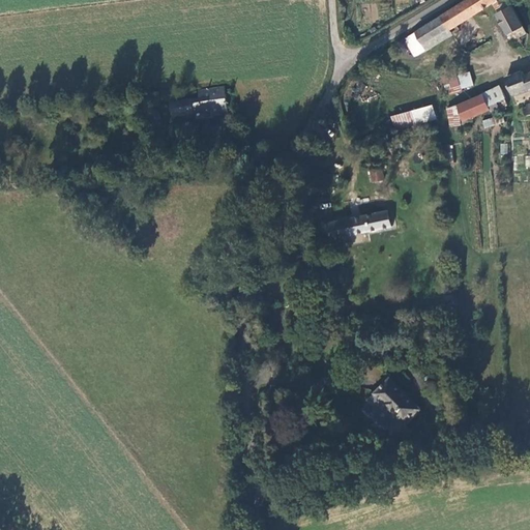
[(465,0),(442,16),(451,29),(493,3),(498,0),(465,0)]
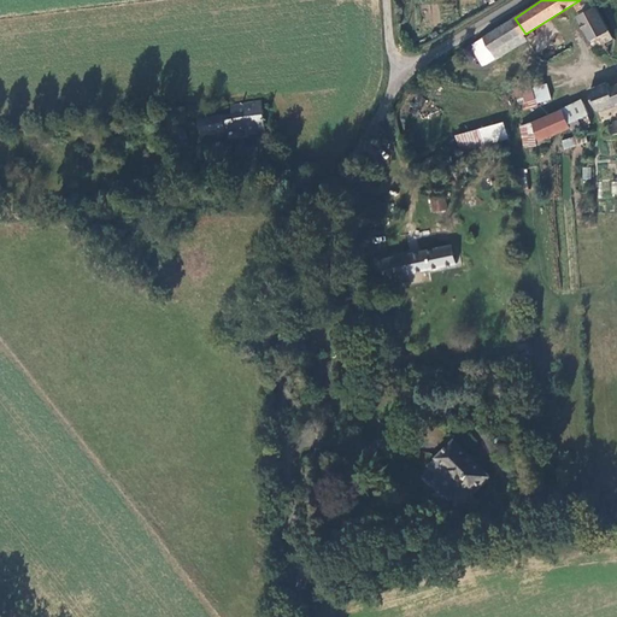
[(592,7),(582,0),(580,0),(574,4),(581,13),(592,7)]
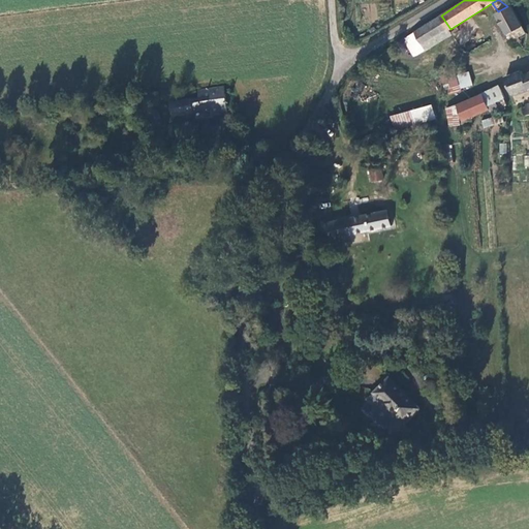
[(511,4),(507,6),(498,11),(495,13),(510,42),(523,35),(519,29),(523,26),(511,4)]
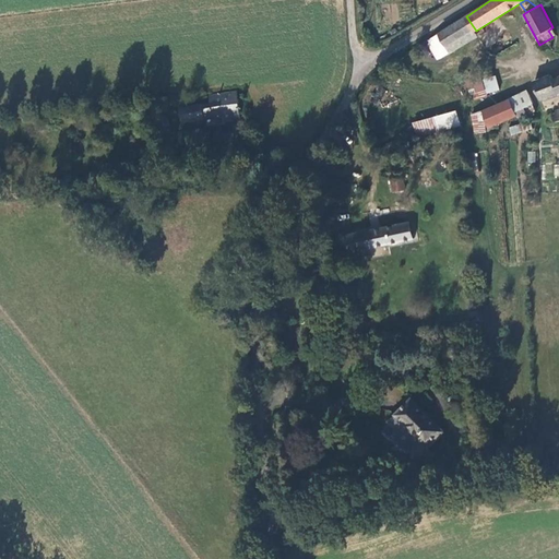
[(476,31),(466,16),(439,34),(451,52),(479,36),(476,31)]
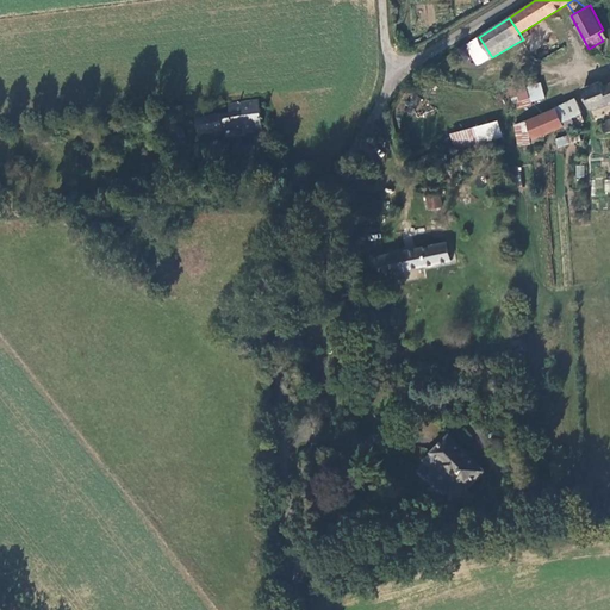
[(479,37),(466,45),(478,66),(492,57),(479,37)]
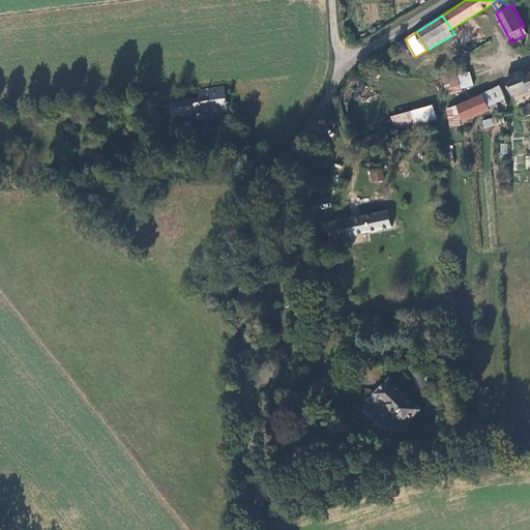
[(463,89),(458,75),(454,65),(440,69),(448,95),(463,91),(463,89)]
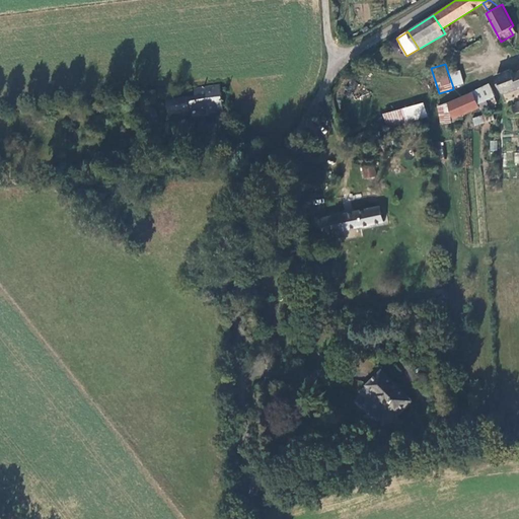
[(503,94),(518,87),(518,70),(514,72),(513,68),(496,74),(503,94)]
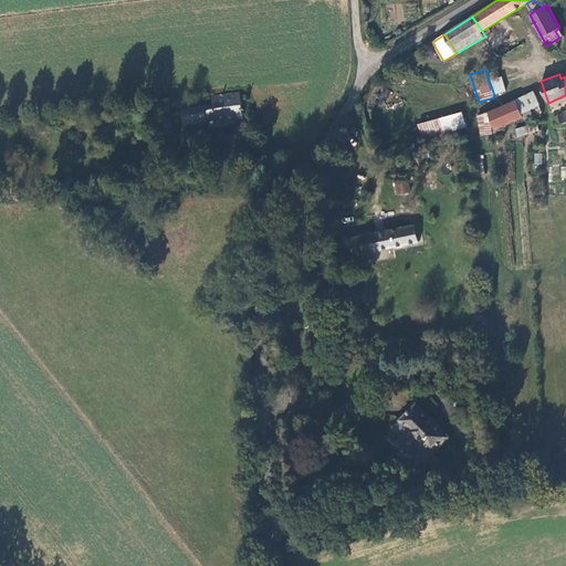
[(502,75),(489,80),(494,95),(507,91),(502,75)]
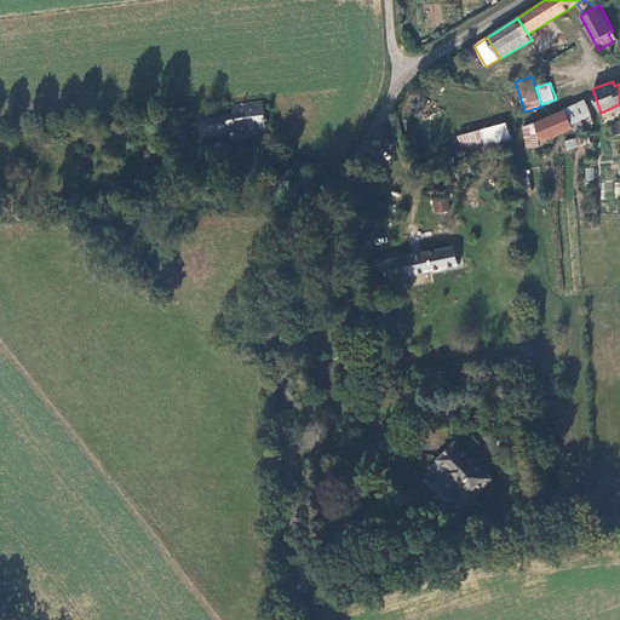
[(585,99),(567,109),(573,124),(593,114),(585,99)]
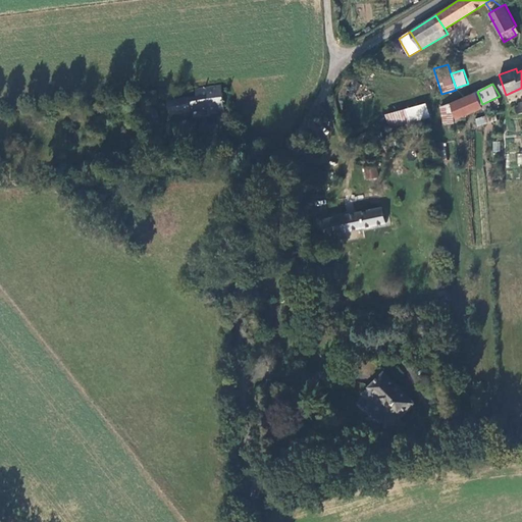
[(177,99),(179,113),(191,111),(210,109),(209,105),(224,103),(221,86),(195,89),(196,97),(177,99)]
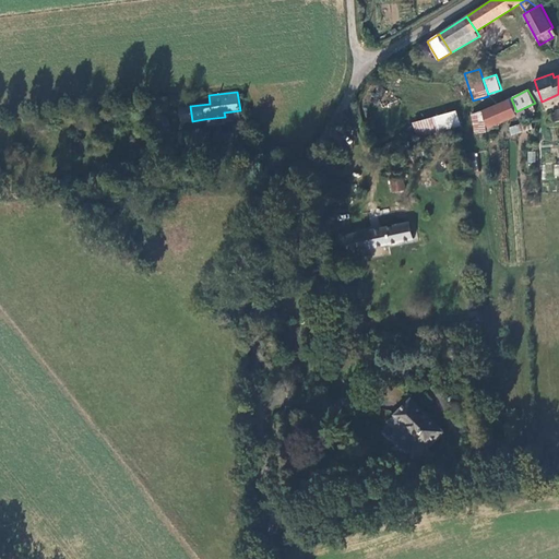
[(472,115),(475,133),(488,131),(488,126),(490,129),(518,116),(516,111),(511,98),(484,109),(472,115)]
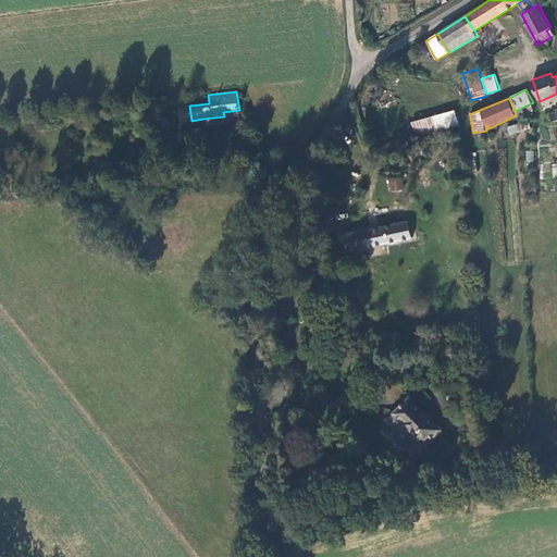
[(192,123),(192,121),(189,106),(178,108),(182,125),(192,123)]
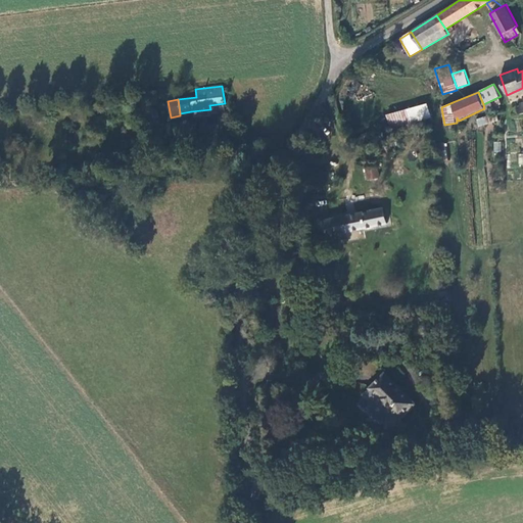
[(209,105),(210,109),(211,115),(226,113),(225,103),(209,105)]
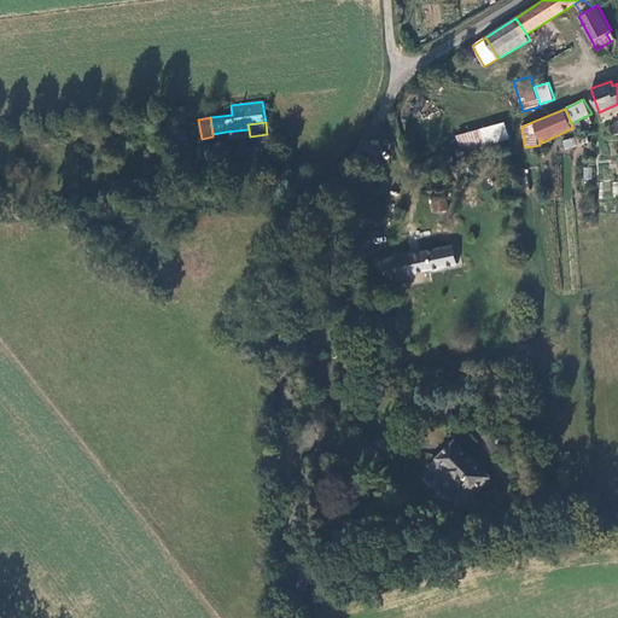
[(482,128),(487,146),(511,139),(506,122),(482,128)]
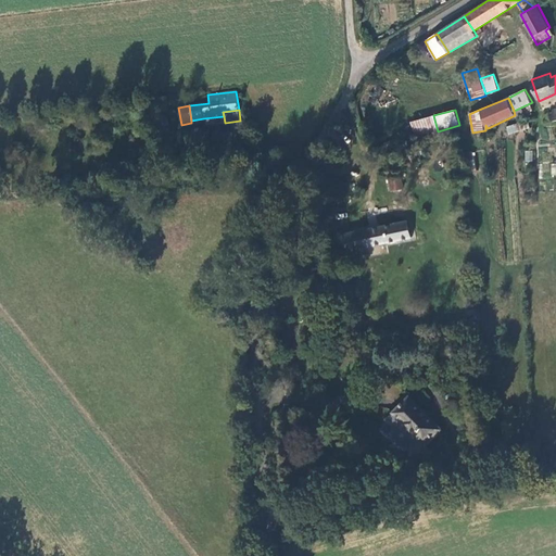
[(416,137),(438,131),(433,115),(412,122),(416,137)]
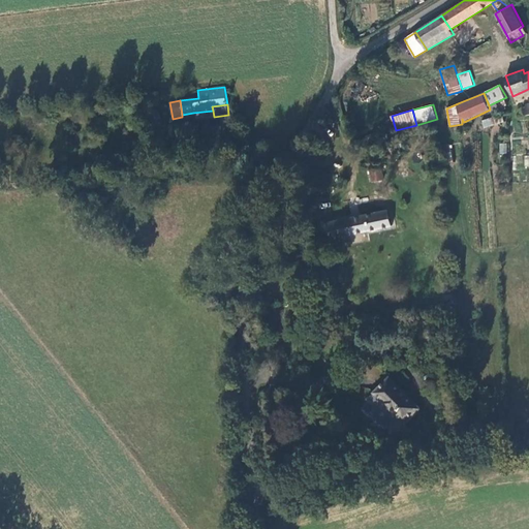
[(503,115),(483,120),(485,127),(505,122),(503,115)]
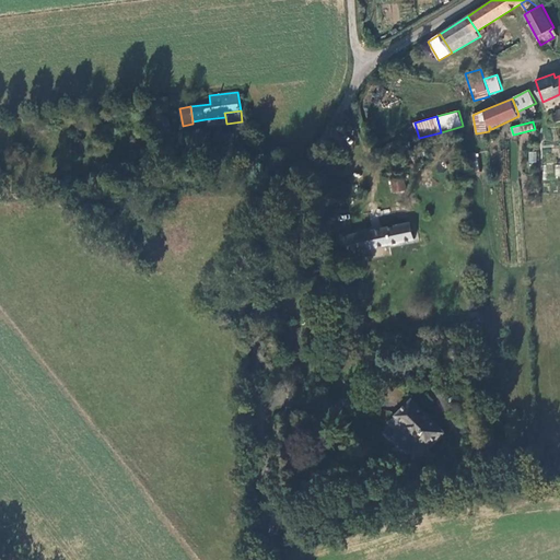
[(208,151),(211,166),(228,163),(225,148),(208,151)]
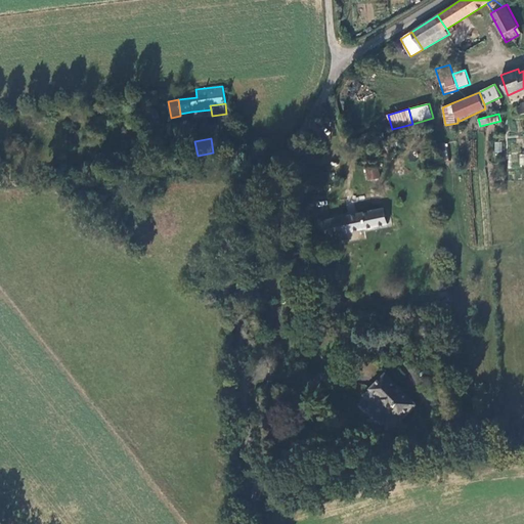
[(446,143),(438,144),(439,151),(447,150),(446,143)]
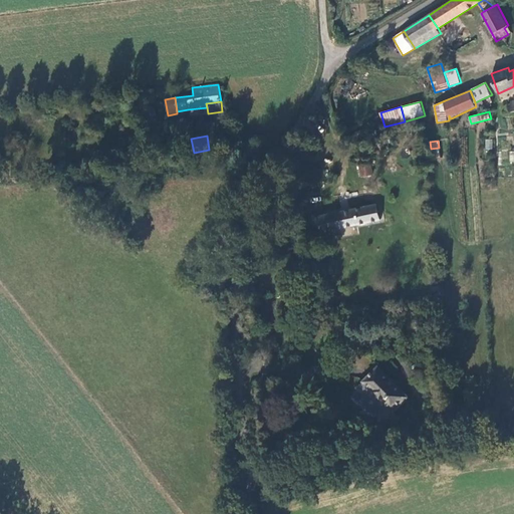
[(358,177),(371,176),(370,164),(357,165),(358,177)]
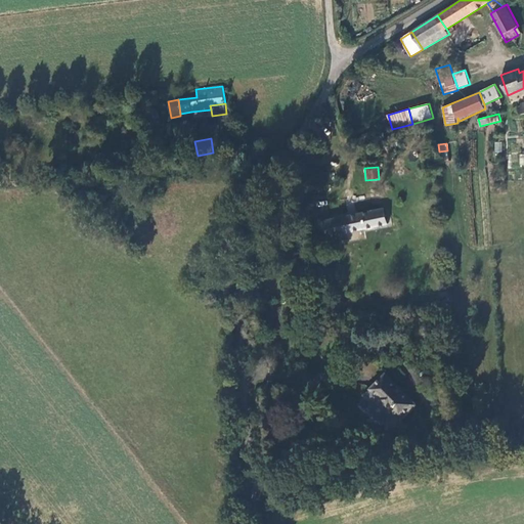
[(329,235),(378,226),(375,211),(348,216),(349,217),(325,221),(329,235)]
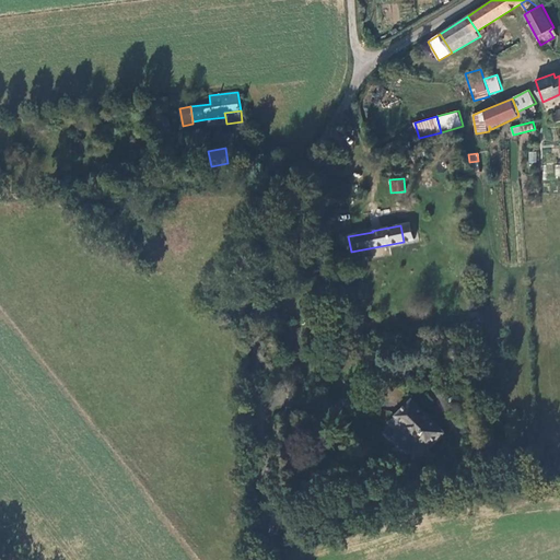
[(338,238),(340,253),(351,252),(348,236),(338,238)]
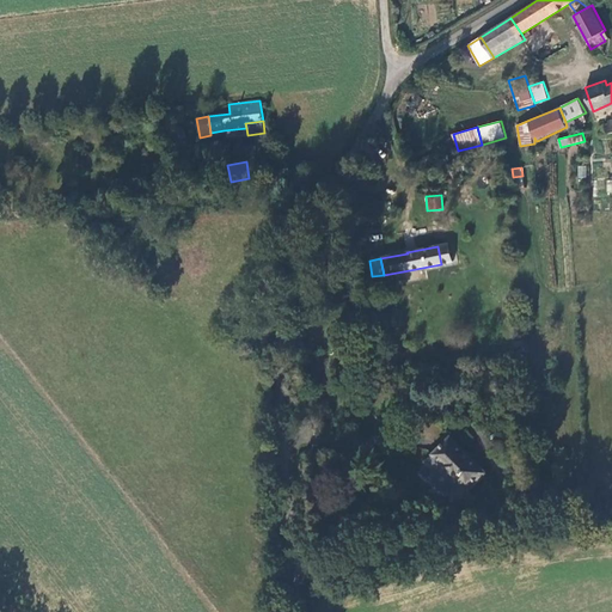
[(335,303),(336,323),(346,323),(343,301),(335,303)]
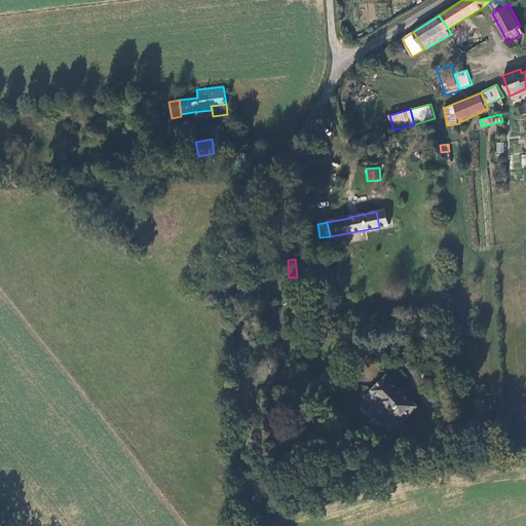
[(395,414),(404,423),(419,408),(387,376),(373,391),(380,401),(378,404),(390,417),(395,414)]
